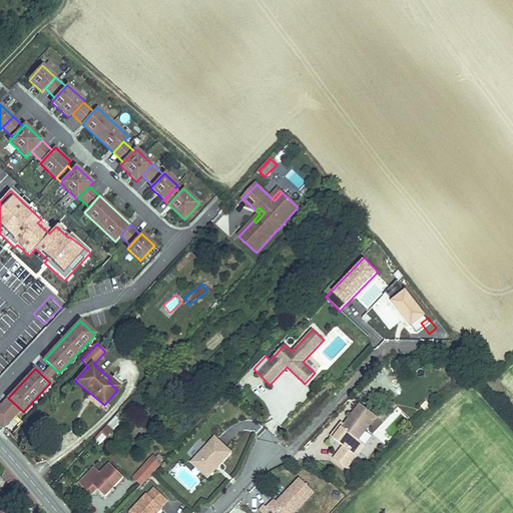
[(117,390),(123,383),(114,375),(110,379),(108,382),(117,390)]
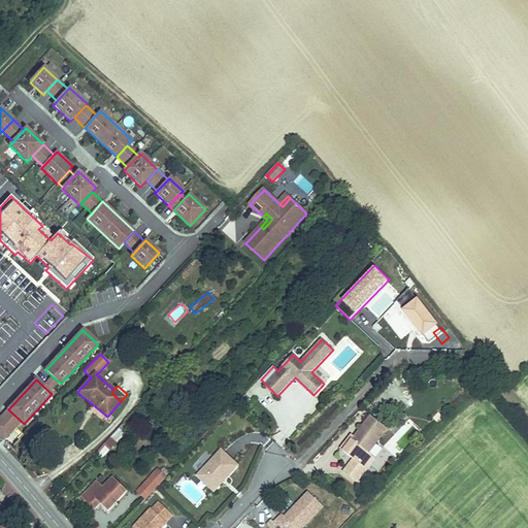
[(388,429),(371,417),(343,452),(353,459),(343,472),(357,483),(376,458),(369,453),(388,429)]
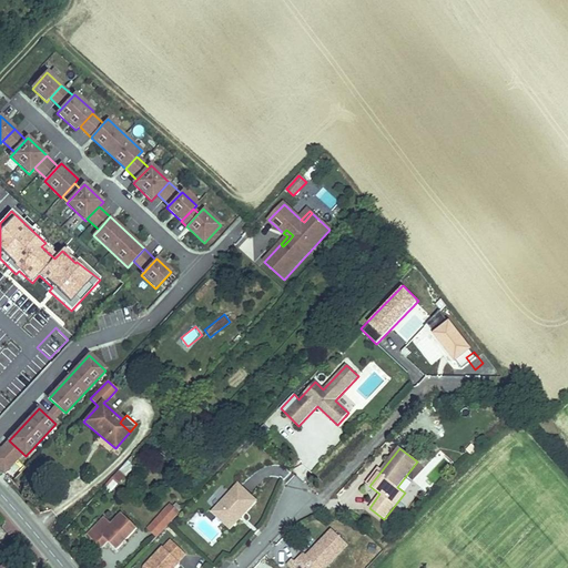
[(369,486),(382,470),(379,468),(367,484),(369,486)]
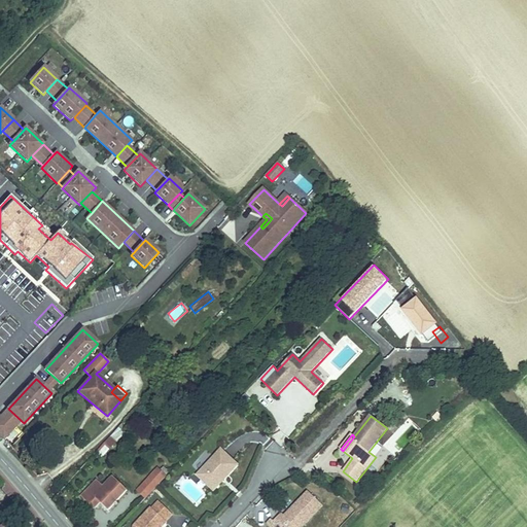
[(238,465),(221,450),(197,476),(214,491),(238,465)]
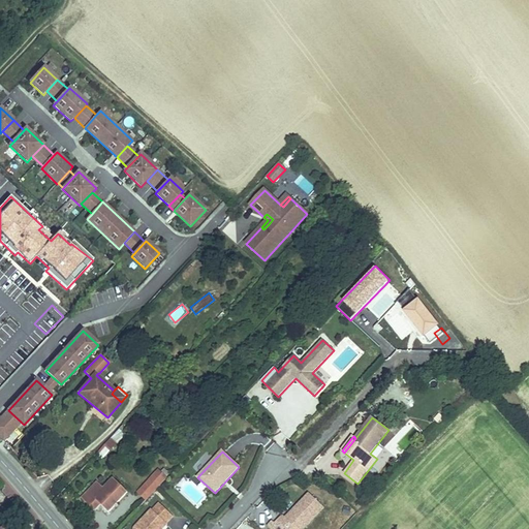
[(192,466),(198,471),(212,458),(206,453),(192,466)]
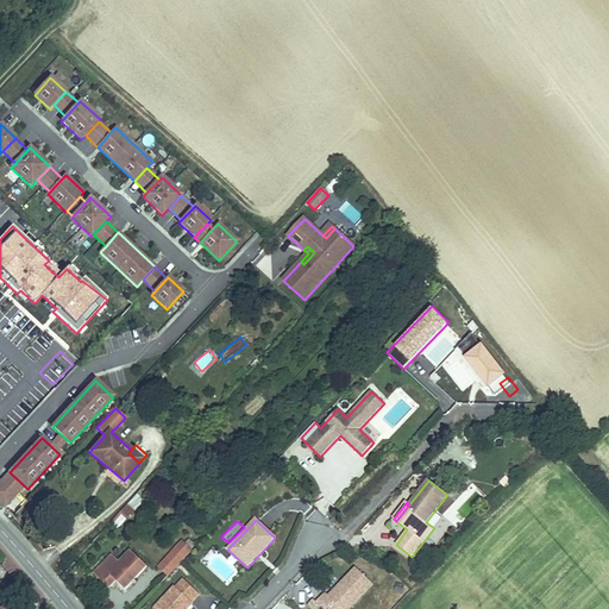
[(182,542),(158,567),(168,576),(192,550),(184,542),(182,542)]
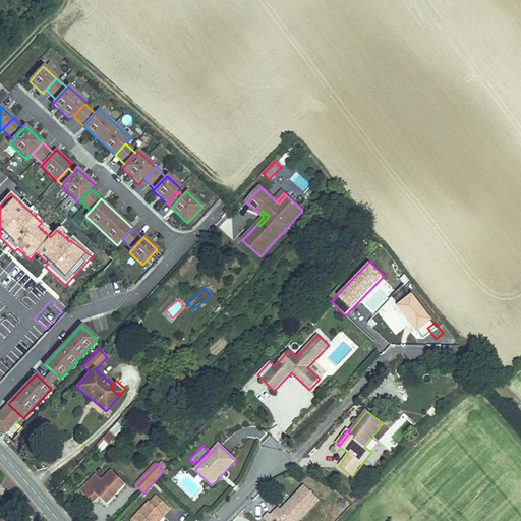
[(96,474),(80,490),(89,499),(95,493),(99,497),(107,504),(125,484),(112,471),(102,480),(96,474)]
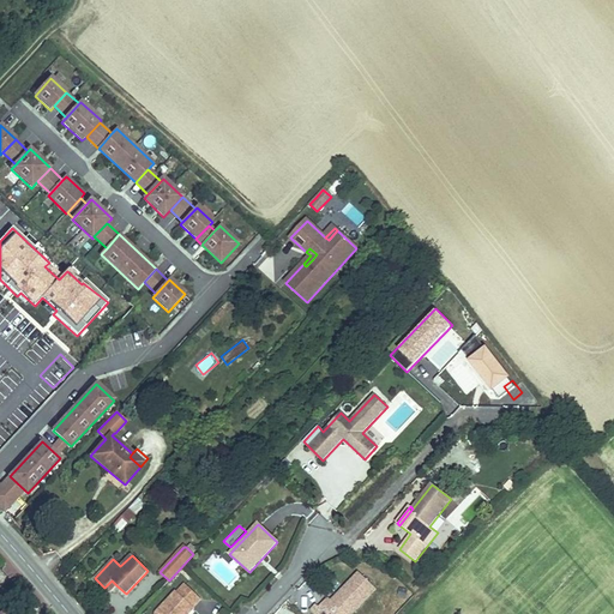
[(351,613),(377,589),(359,572),(331,601),(329,599),(319,608),(317,606),(311,612),(313,613),(351,613)]
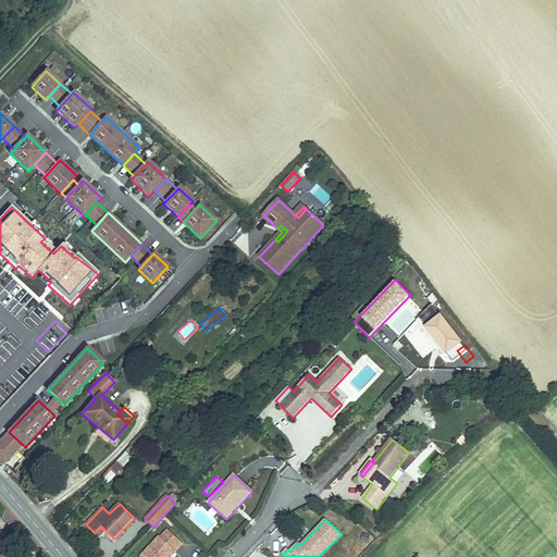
[(99,537),(104,532),(106,531),(101,527),(95,533),(99,537)]
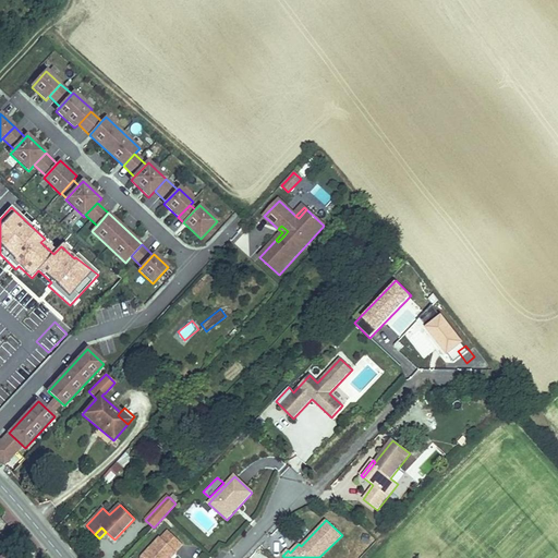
[(168,531),(161,538),(160,537),(142,557),(141,557),(171,557),(177,553),(176,553),(182,545),(168,531)]
